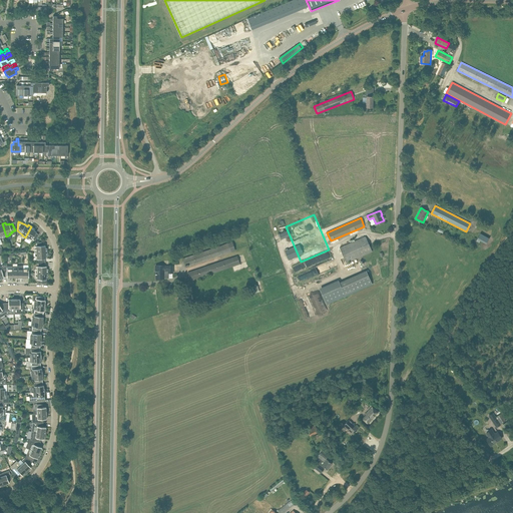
[(34,230),(35,228),(31,226),(25,237),(28,239),(29,238),(31,239),(32,238),(35,240),(36,238),(39,234),(36,232),(36,231),(34,230)]
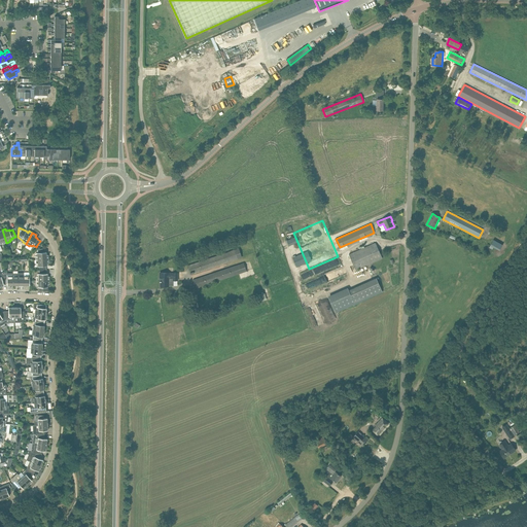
[(294,237),(287,241),(289,246),(296,242),(294,237)]
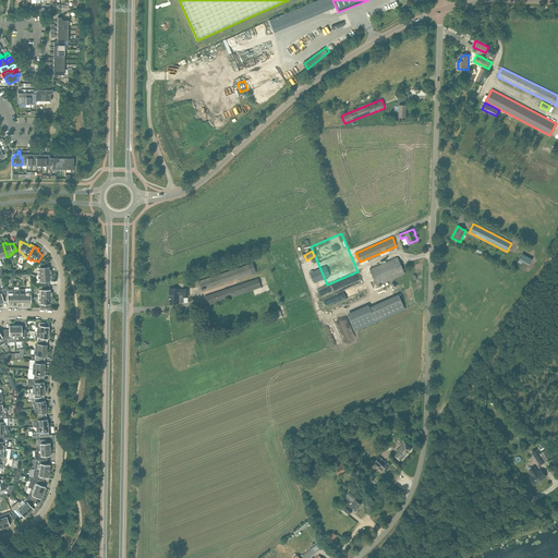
[(520,264),(522,262),(529,265),(533,259),(522,254),(518,263),(520,264)]
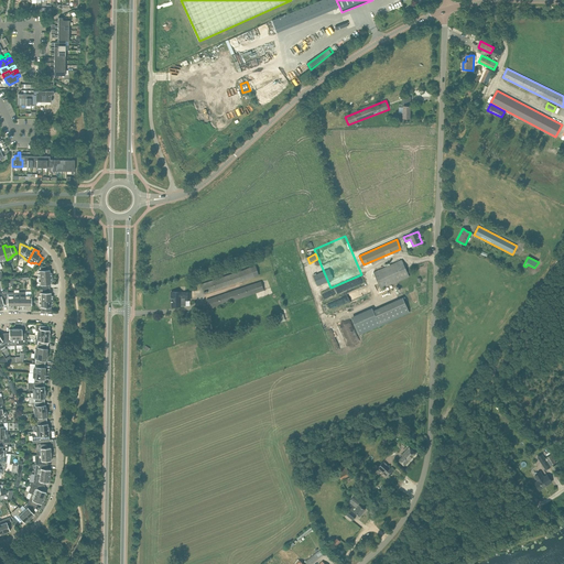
[(373,272),(381,289),(381,291),(383,290),(383,288),(409,277),(402,260),(397,262),(373,272)]
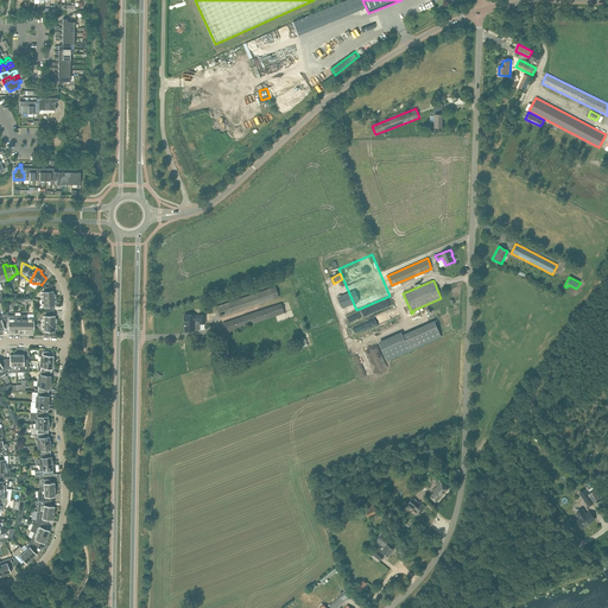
[(44,291),(43,291),(43,295),(40,295),(40,299),(56,298),(56,293),(54,295),(54,291),(52,291),(52,286),(46,287),(43,287),(44,291)]
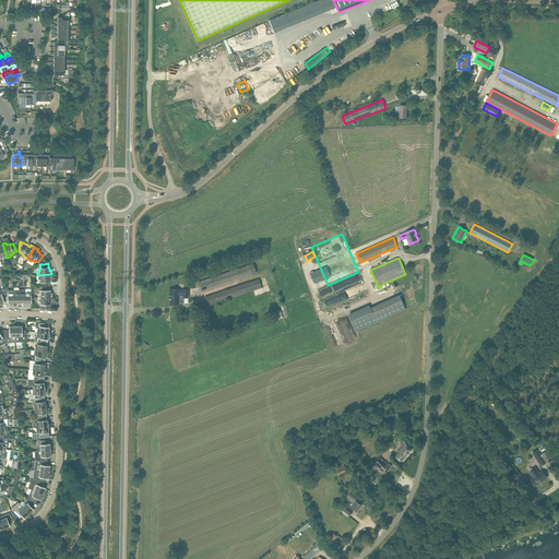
[(257,273),(253,263),(199,282),(202,292),(257,273)]
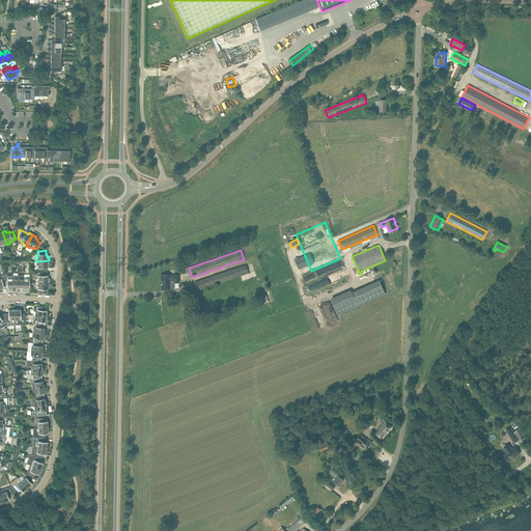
[(304,256),(295,259),(299,269),(308,264),(304,256)]
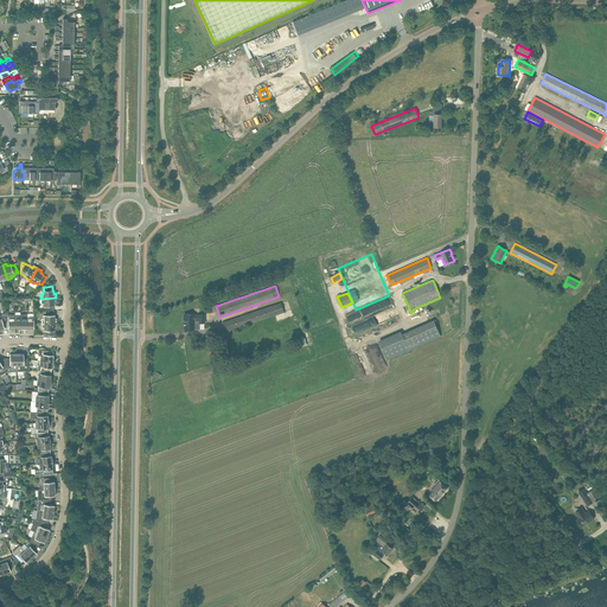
[(42,304),(43,304),(44,307),(45,307),(45,311),(53,311),(53,306),(55,306),(55,302),(56,302),(56,298),(40,299),(42,304)]
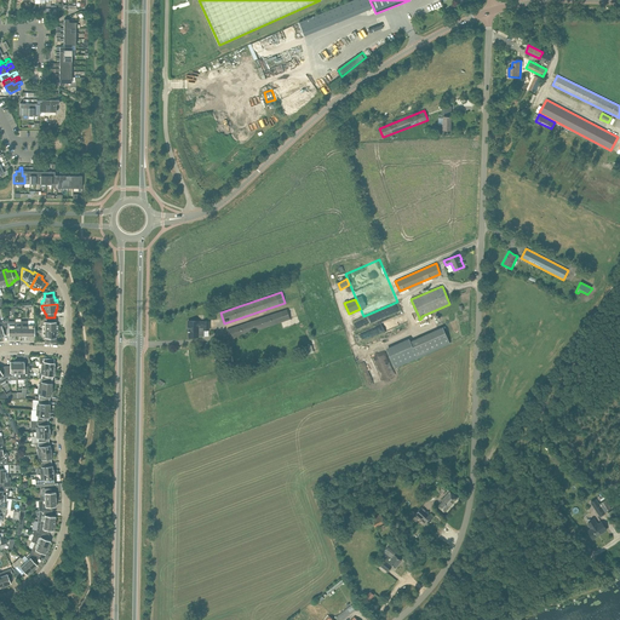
[(384,317),(388,316),(388,315),(391,313),(389,306),(380,310),(384,317)]
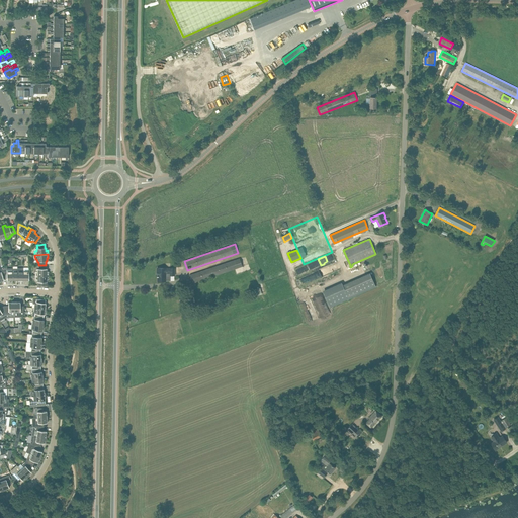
[(188,278),(189,281),(191,280),(192,283),(243,267),(240,258),(189,275),(190,278),(188,278)]
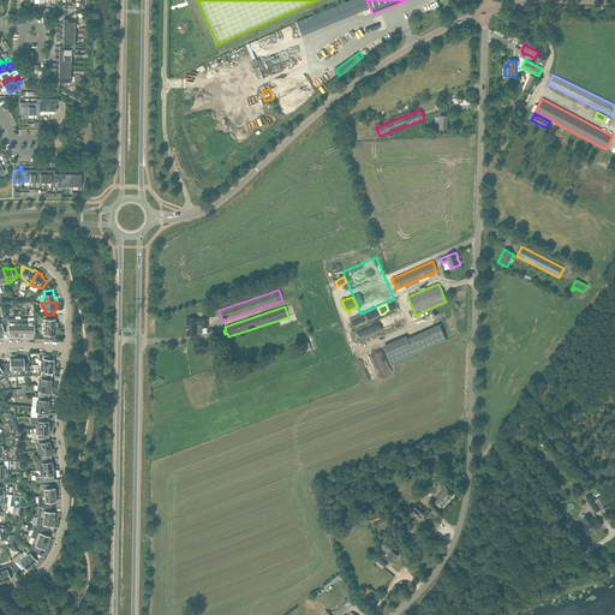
[(357,338),(405,320),(401,312),(354,330),(357,338)]
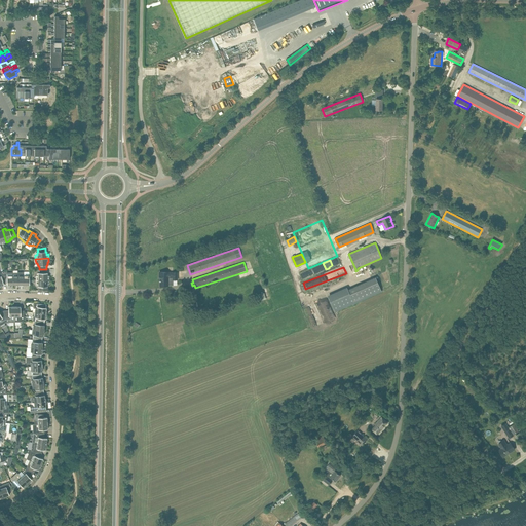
[(310,268),(300,272),(303,278),(312,273),(310,268)]
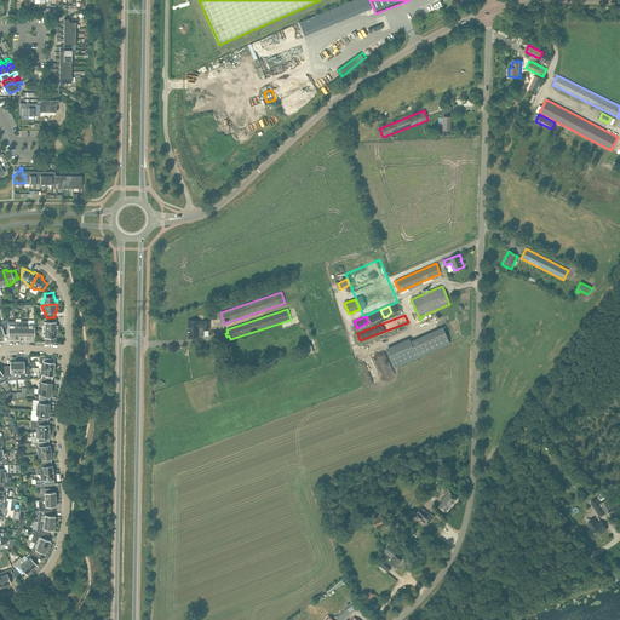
[(46,322),(45,322),(45,325),(42,325),(42,328),(42,329),(58,329),(58,325),(56,325),(56,322),(55,322),(55,317),(46,317),(46,322)]
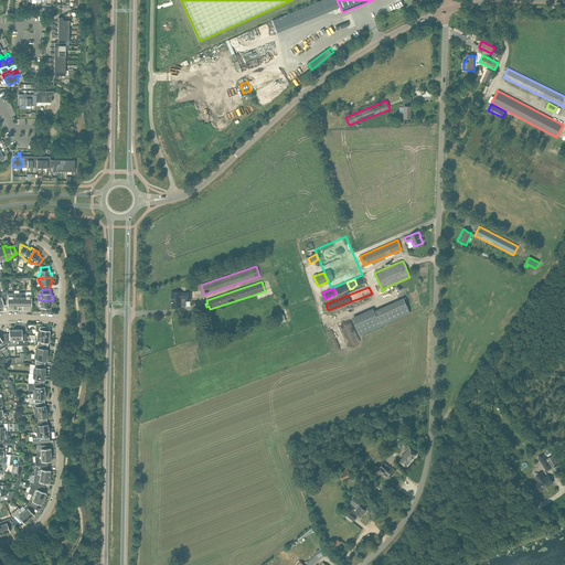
[(185,292),(185,294),(181,294),(181,292),(171,292),(171,298),(172,298),(172,301),(171,301),(171,302),(172,302),(172,306),(185,307),(187,300),(190,300),(191,292),(185,292)]
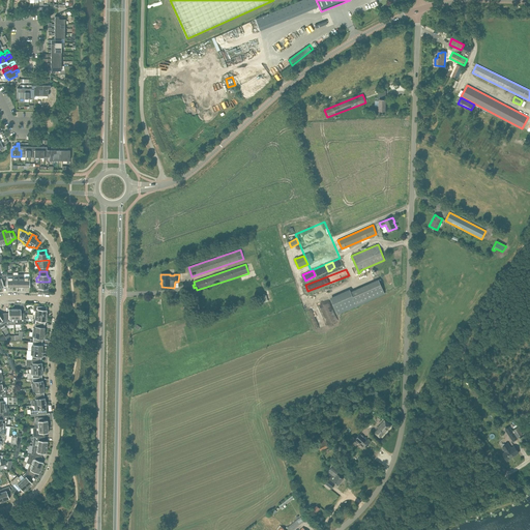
[(378,280),(359,288),(350,292),(357,306),(385,294),(378,280)]
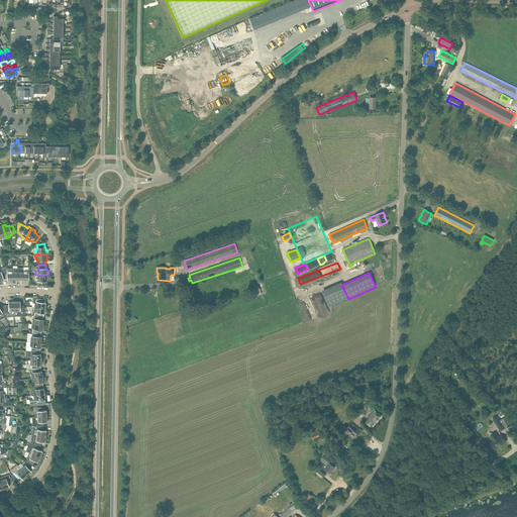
[(45,282),(46,282),(46,279),(48,279),(48,275),(35,275),(35,279),(37,279),(37,282),(38,282),(38,285),(45,285),(45,282)]
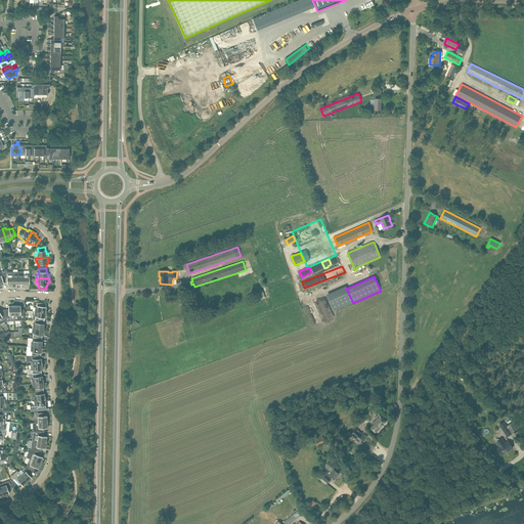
[(34,302),(34,304),(34,305),(35,307),(34,311),(46,312),(46,310),(46,307),(46,306),(46,303),(34,302)]
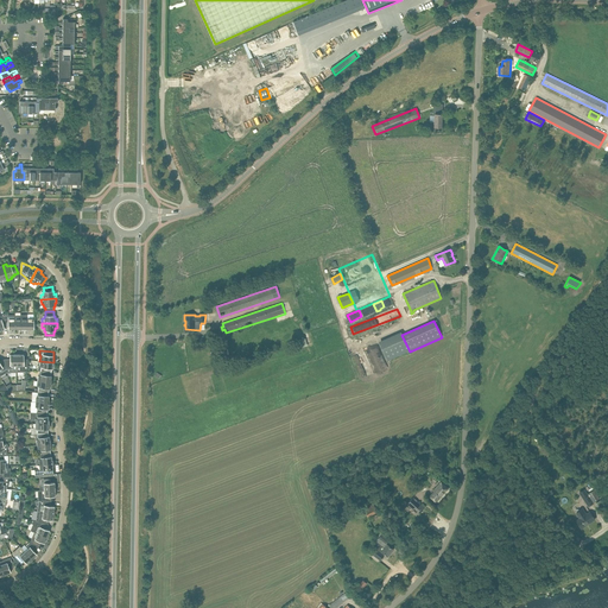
[(10,355),(10,356),(10,361),(5,361),(8,372),(8,373),(17,373),(17,372),(17,354),(13,354),(13,355),(10,355)]
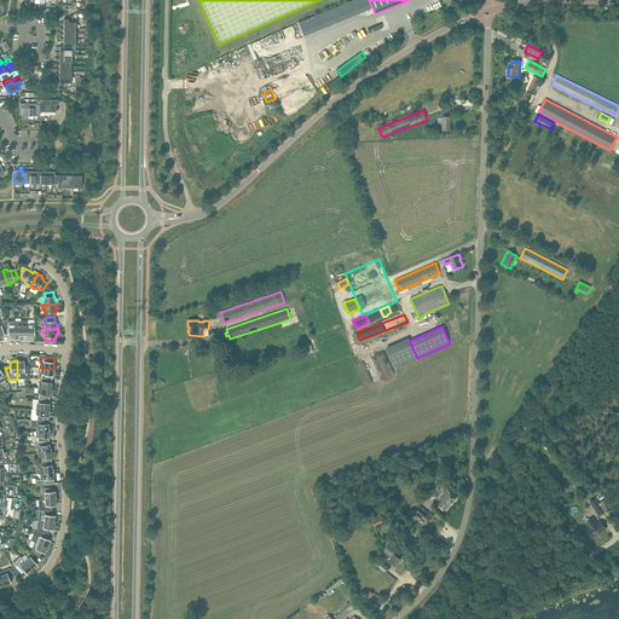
[(21,360),(17,360),(17,379),(28,379),(28,376),(28,372),(29,368),(24,368),(24,362),(21,362),(21,360)]
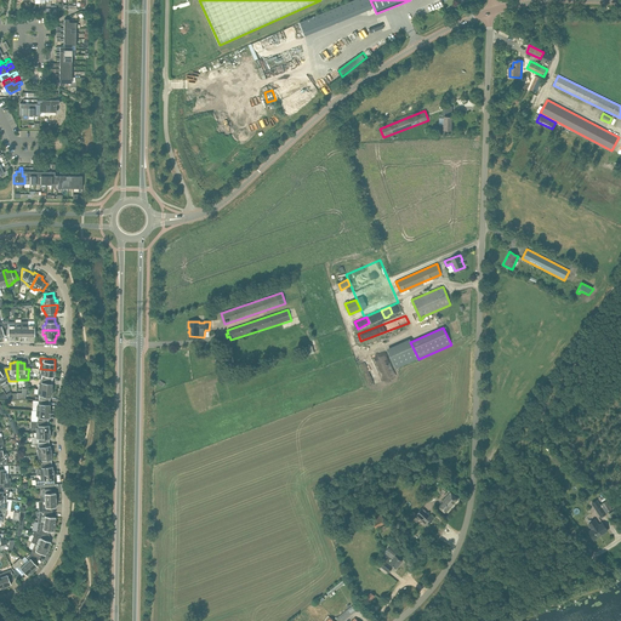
[(40,369),(40,374),(39,374),(38,379),(41,379),(52,381),(52,377),(53,377),(53,374),(55,374),(55,370),(40,369)]
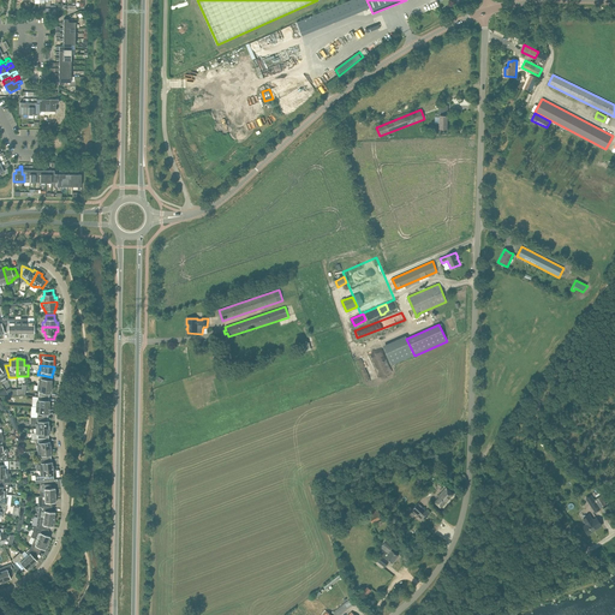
[(52,377),(41,375),(40,381),(39,381),(37,386),(52,387),(52,384),(52,380),(52,377)]
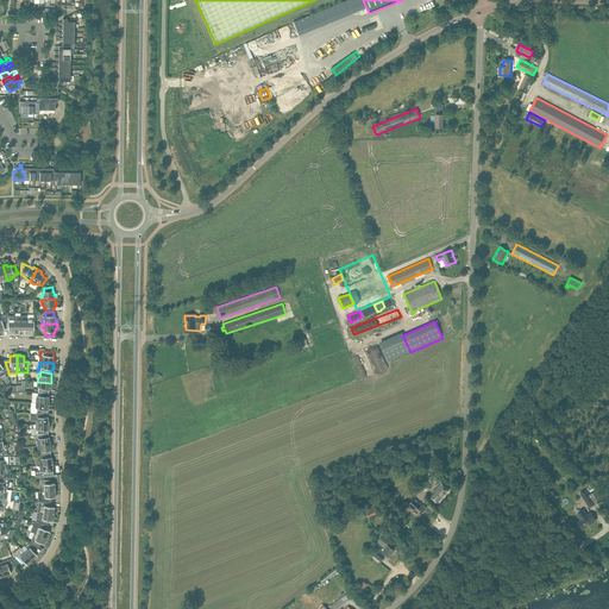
[(51,383),(37,382),(37,387),(38,387),(38,393),(49,393),(49,390),(50,390),(50,387),(51,387),(51,383)]
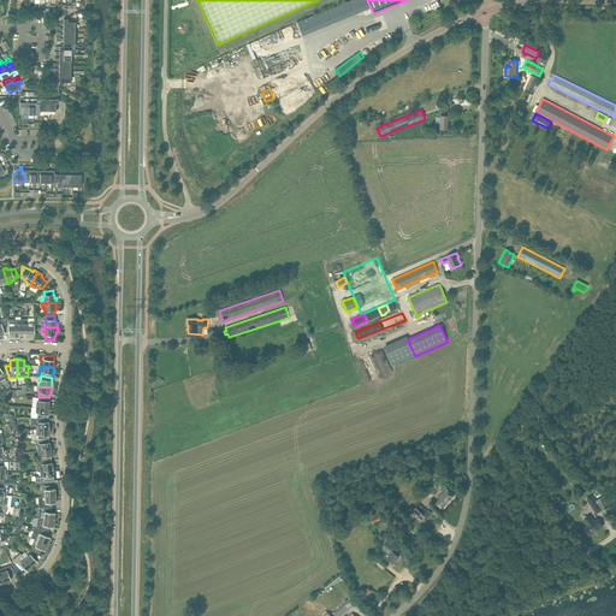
[(49,397),(39,397),(37,403),(36,402),(36,407),(49,408),(51,406),(49,406),(49,401),(49,397)]
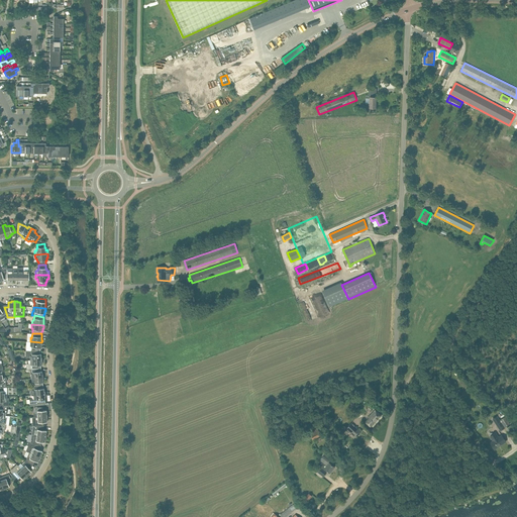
[(41,342),(30,341),(30,345),(31,345),(31,350),(40,351),(40,348),(41,348),(41,345),(41,342)]
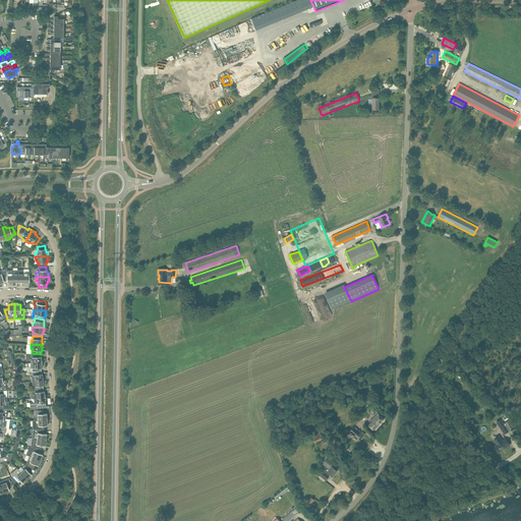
[(32,353),(25,353),(25,359),(31,359),(31,362),(42,362),(42,360),(41,356),(41,354),(32,353)]
